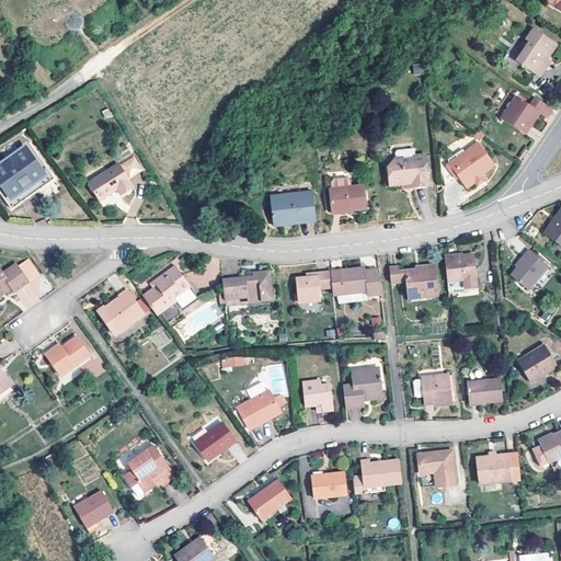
[(560,0),(548,0),(560,9),(560,0)]
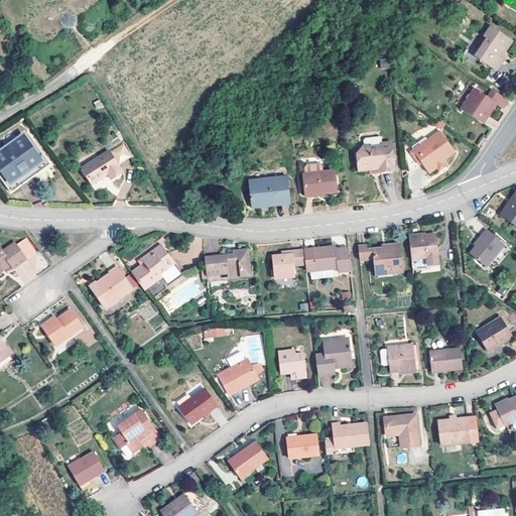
[(512,41),(491,27),(485,37),(488,39),(476,56),(497,71),(504,61),(500,58),(512,41)]
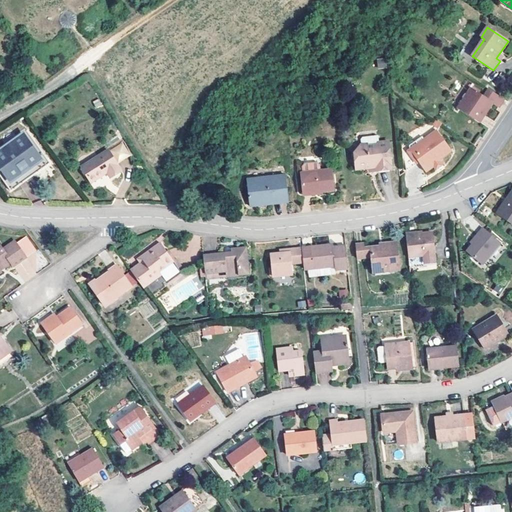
[(376,59),(378,68),(385,67),(384,58),(376,59)]
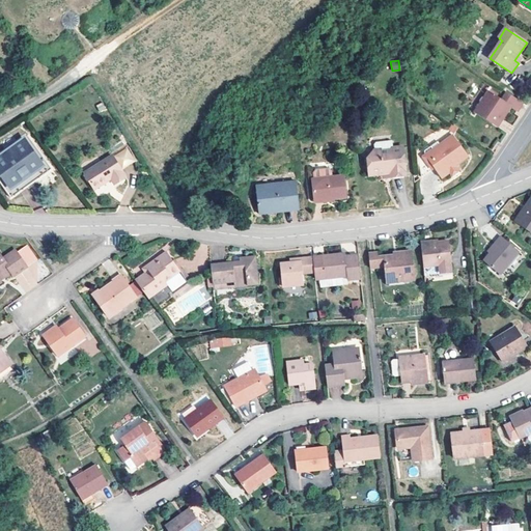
[(511,108),(518,112),(524,103),(511,94),(504,103),(490,93),(477,112),(499,127),(511,108)]
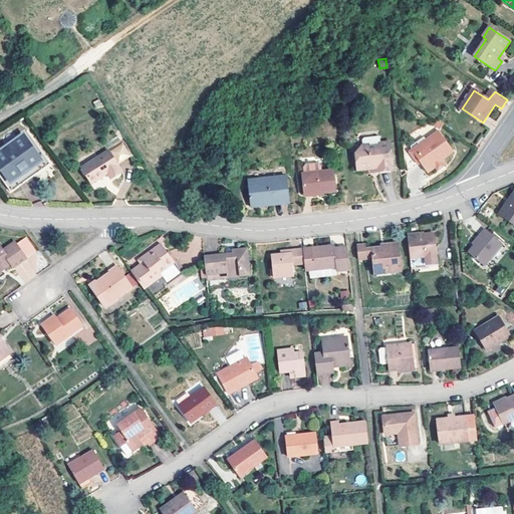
[(31,169),(35,176),(51,164),(28,131),(0,150),(0,173),(8,185),(31,169)]
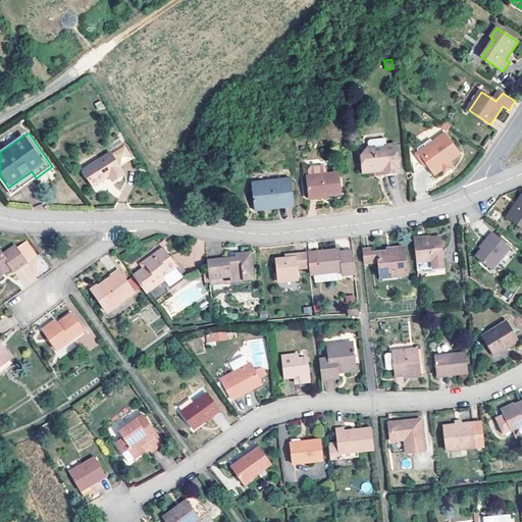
[(461,156),(447,135),(433,143),(435,145),(421,155),(408,163),(415,175),(428,166),(435,176),(442,171),(446,175),(453,170),(449,164),(461,156)]
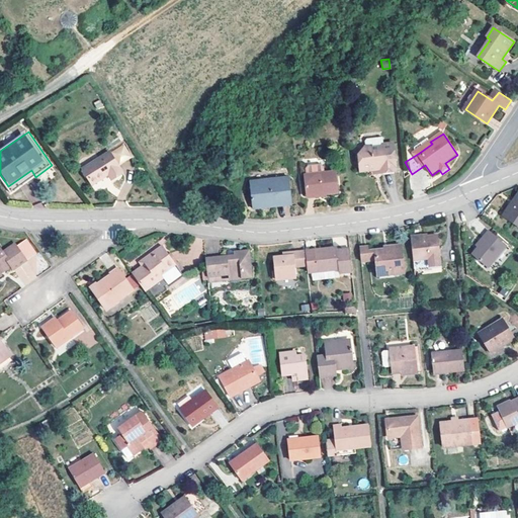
[(397,171),(394,144),(384,145),(383,138),(368,140),(366,142),(367,148),(365,148),(359,154),(360,163),(363,163),(365,170),(381,169),(381,173),(397,171)]
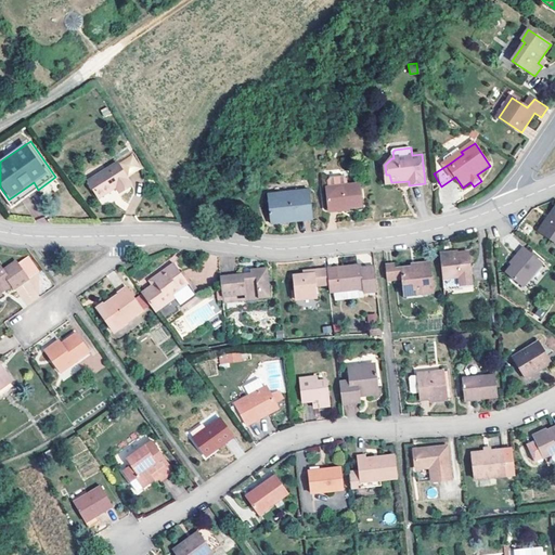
[(119,160),(90,180),(101,197),(120,184),(124,189),(134,181),(119,160)]
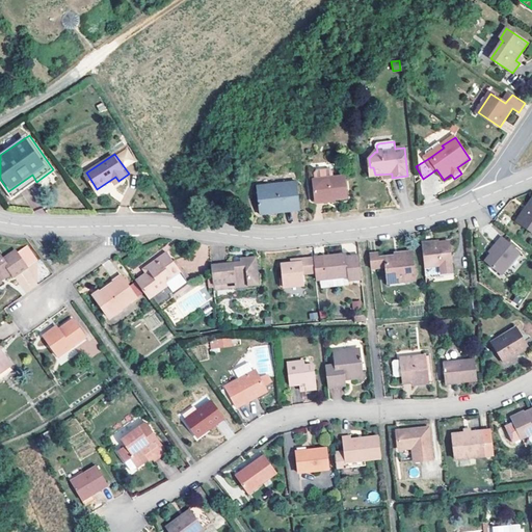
[(314,181),(316,203),(347,198),(344,177),(333,178),(331,171),(328,169),(316,170),(314,174),(314,181)]
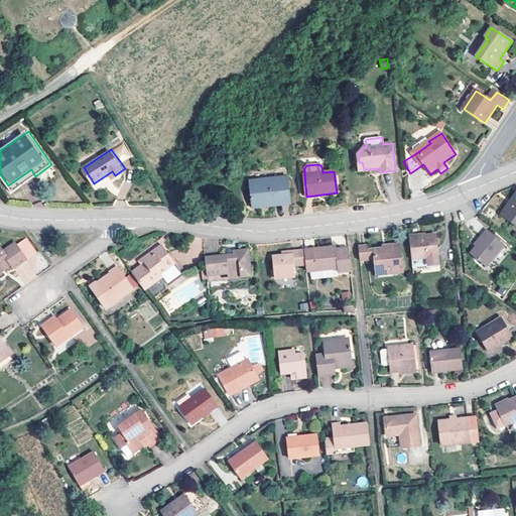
[(31,169),(8,185),(13,192),(35,176),(31,169)]
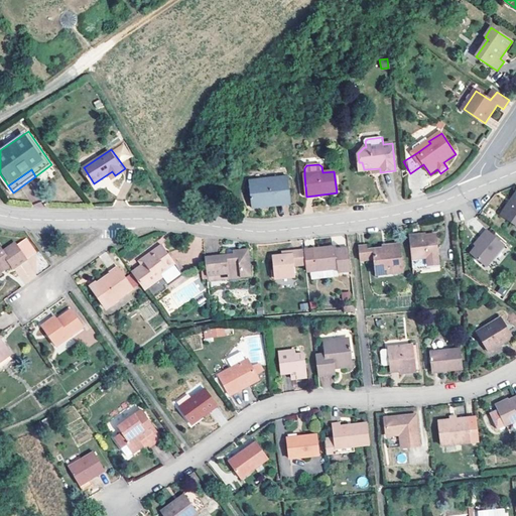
[(285,173),(247,176),(248,198),(263,198),(264,203),(286,201),(285,173)]
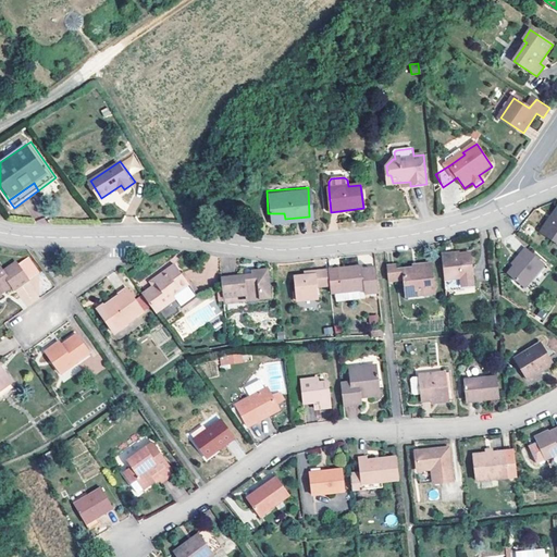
[(556,214),(544,233),(556,242),(556,214)]
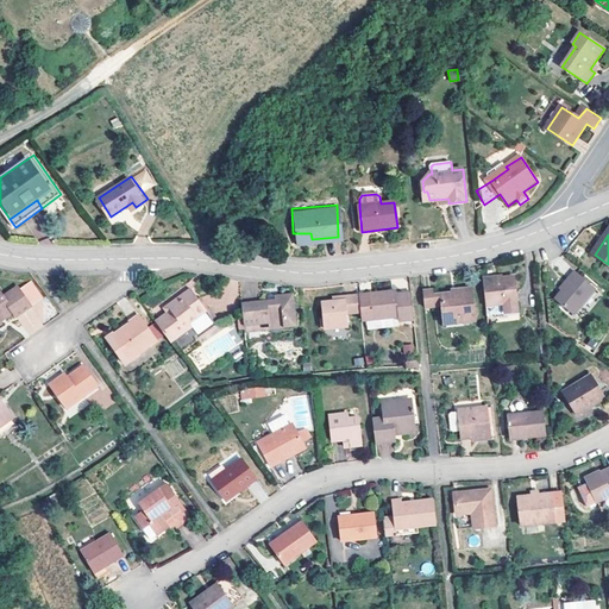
[(596,288),(576,271),(569,280),(571,282),(557,300),(573,315),(596,288)]
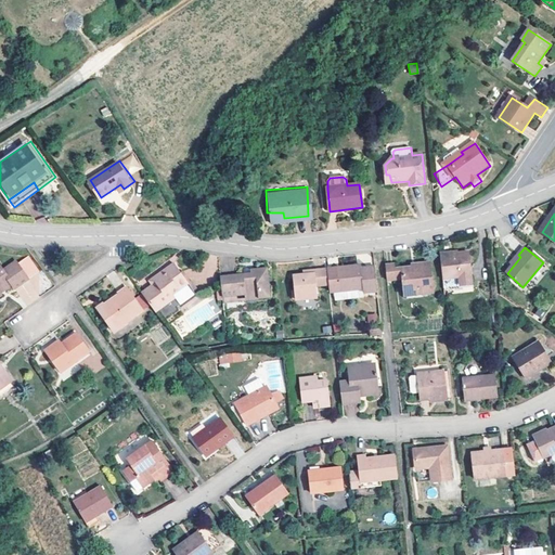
[(470,253),(441,256),(446,289),(474,285),(470,253)]
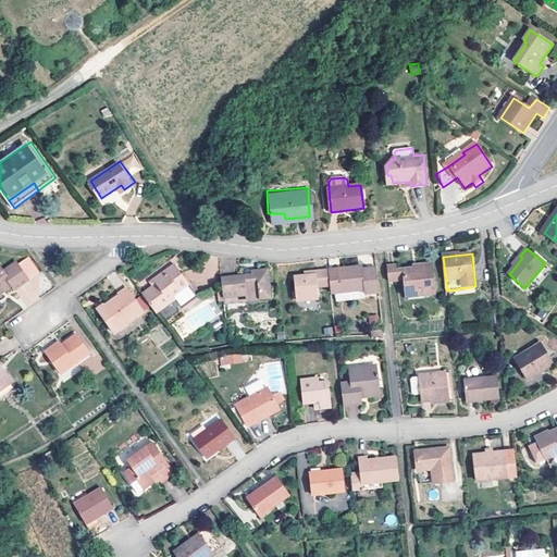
[(16,263),(28,280),(37,273),(26,258),(16,263)]
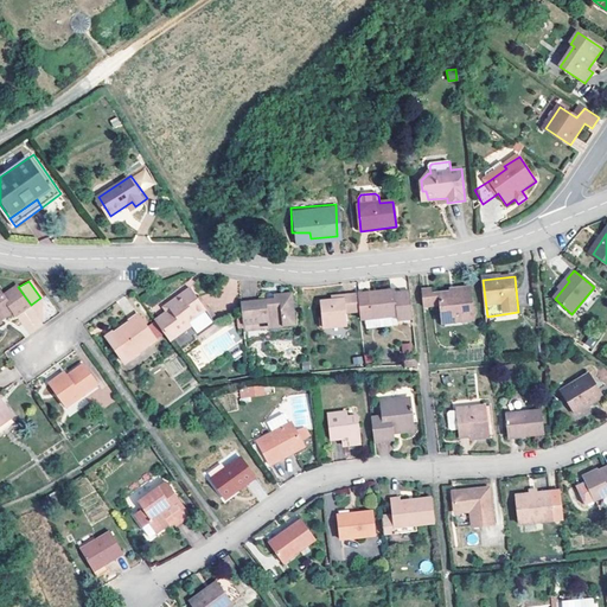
[(173,343),(187,333),(184,327),(208,310),(195,291),(187,281),(163,299),(167,305),(153,315),(168,337),(173,343)]
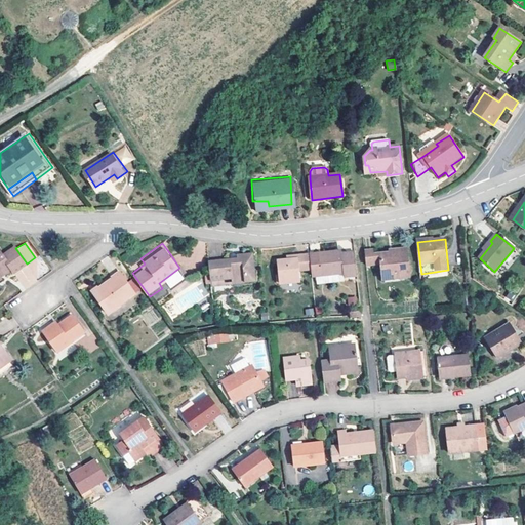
[(0,252),(0,279),(1,279),(0,277),(0,275),(10,269),(13,273),(27,264),(15,248),(13,246),(1,254),(0,252)]
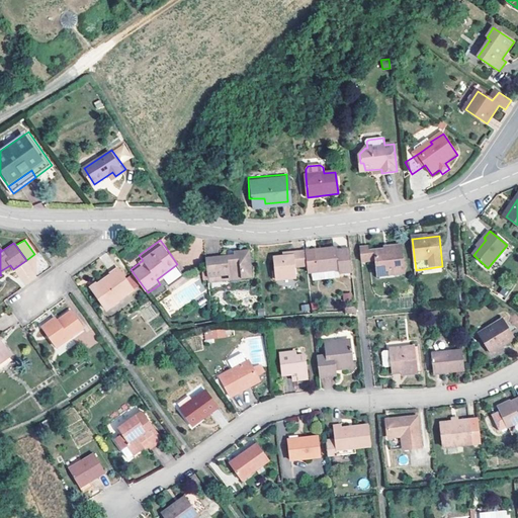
[(169,246),(166,248),(177,264),(184,274),(189,270),(182,260),(181,261),(169,246)]
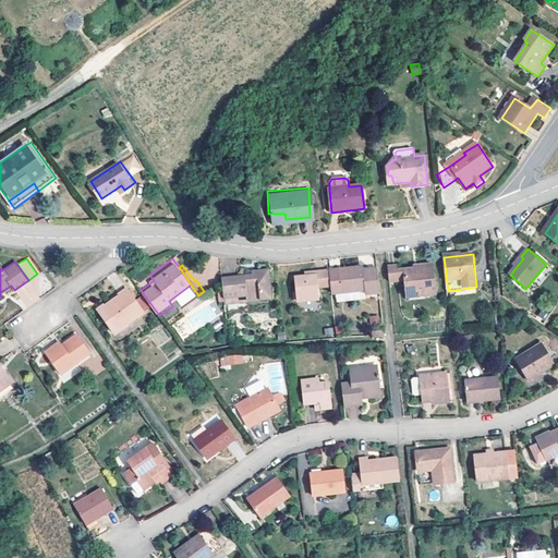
[(367,294),(380,293),(377,265),(330,269),(332,287),(332,294),(366,291),(367,294)]
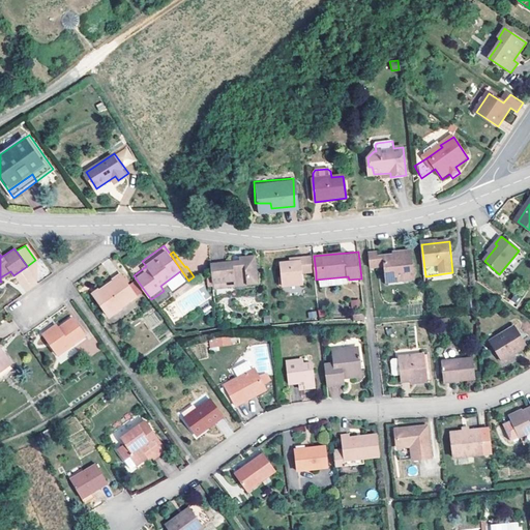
[(400,256),(386,258),(387,268),(388,283),(415,281),(412,253),(400,254),(400,256)]
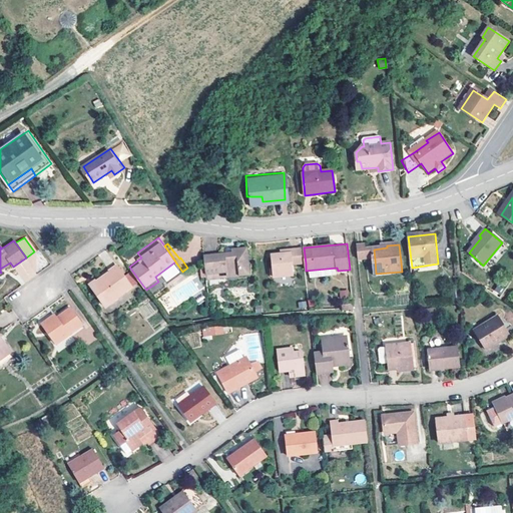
[(226,272),(227,278),(251,275),(247,246),(231,248),(228,245),(224,249),(225,253),(204,255),(206,275),(226,272)]
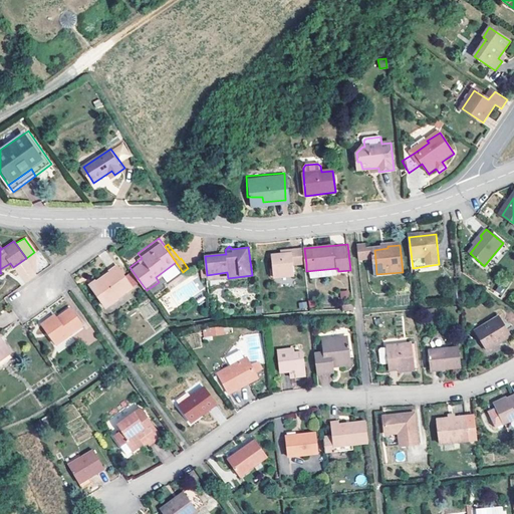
[(360,261),(368,261),(366,250),(366,246),(358,247),(360,261)]
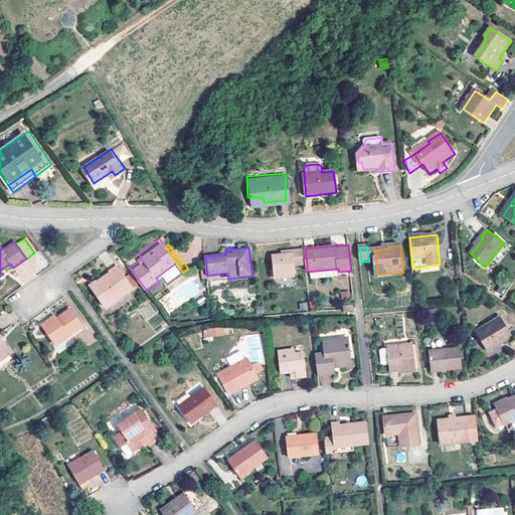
[(292,252),(283,253),(274,254),(277,279),(295,277),(294,266),(307,265),(305,248),(292,250),(292,252)]
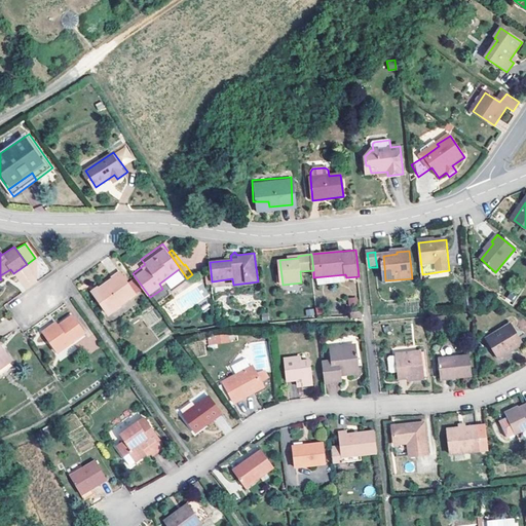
[(375,256),(377,267),(384,266),(383,256),(375,256)]
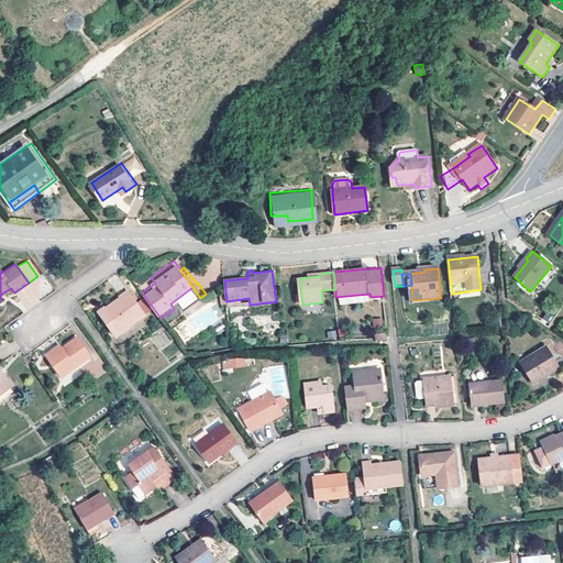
[(122,300),(105,311),(121,334),(129,329),(146,317),(129,291),(120,298),(122,300)]
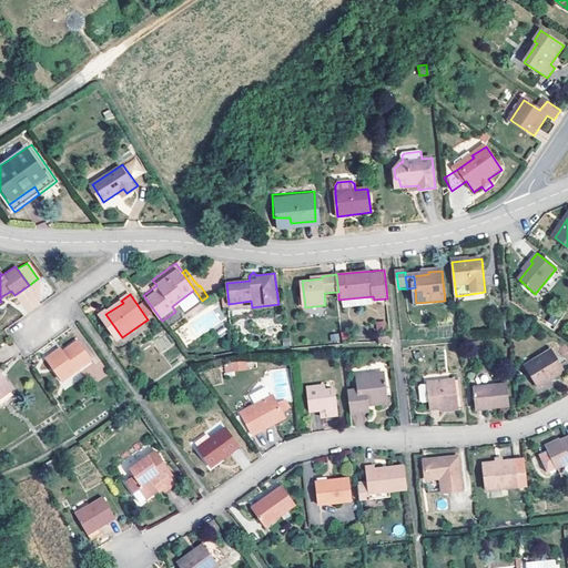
[(229,304),(230,311),(252,307),(251,301),(229,304)]
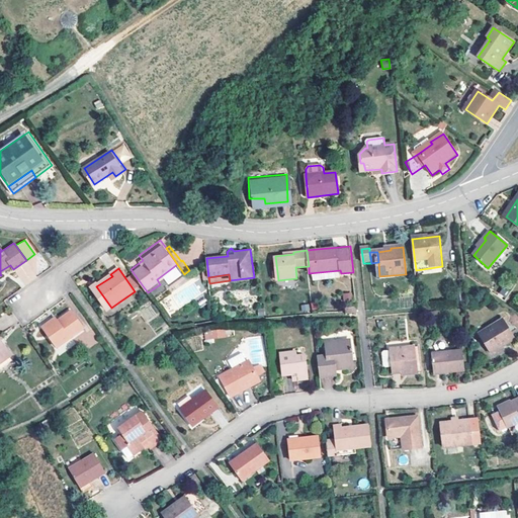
[(180,306),(202,293),(196,281),(179,290),(180,291),(175,294),(180,306)]
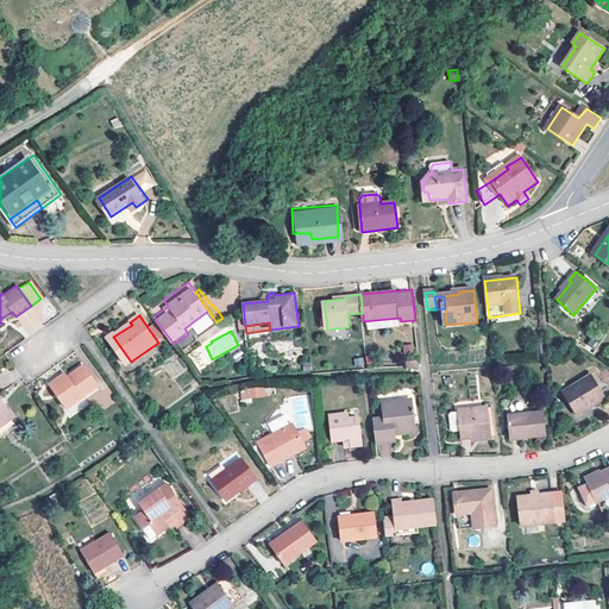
[(131,362),(113,337),(107,341),(129,371),(143,362),(139,356),(131,362)]
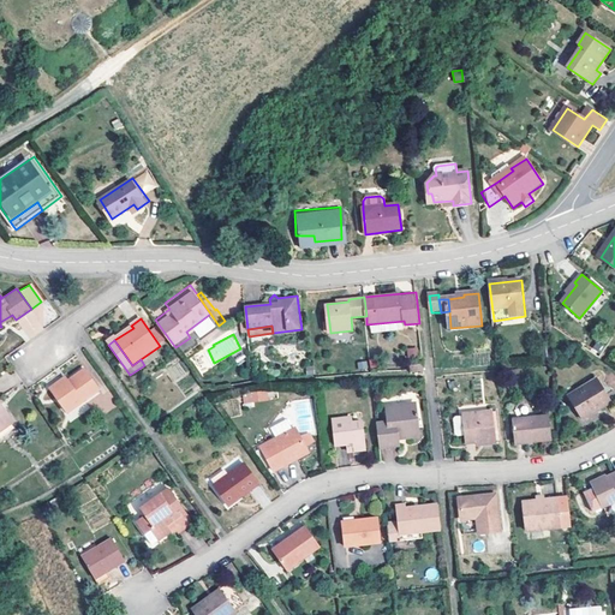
[(406,348),(407,358),(418,356),(417,347),(406,348)]
